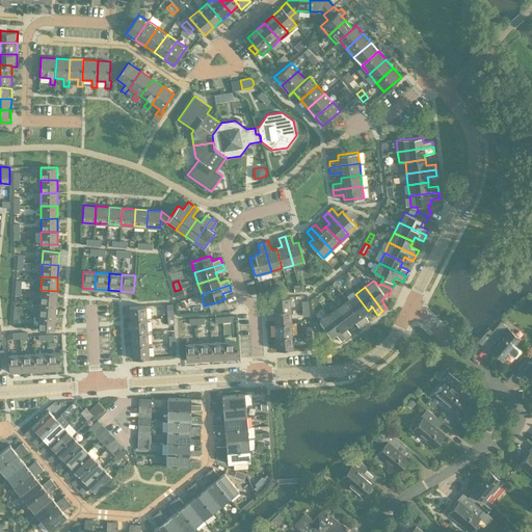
[(176,292),(177,295),(178,299),(184,297),(182,289),(176,292)]
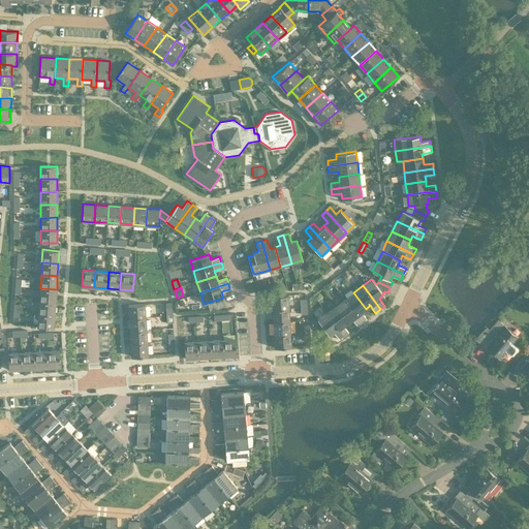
[(56,303),(57,289),(40,288),(39,301),(56,303)]
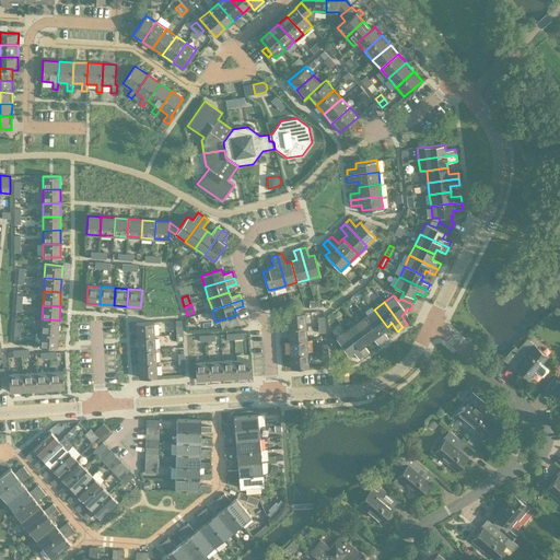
[(383,330),(387,327),(374,310),(364,316),(383,341),(388,338),(383,330)]
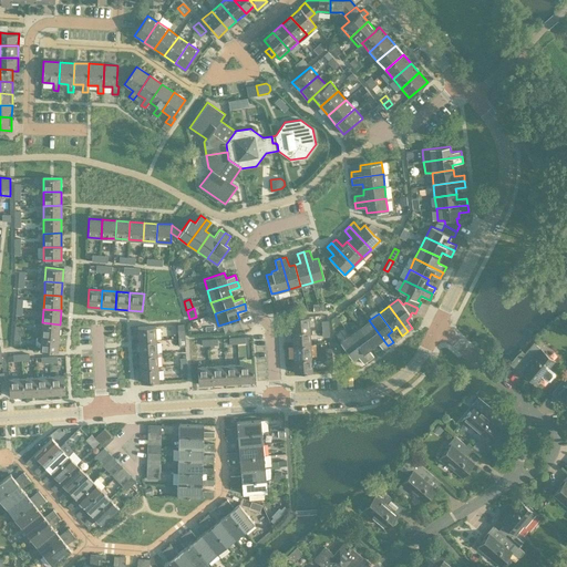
[(291,331),(309,330),(308,316),(290,317),(291,331)]
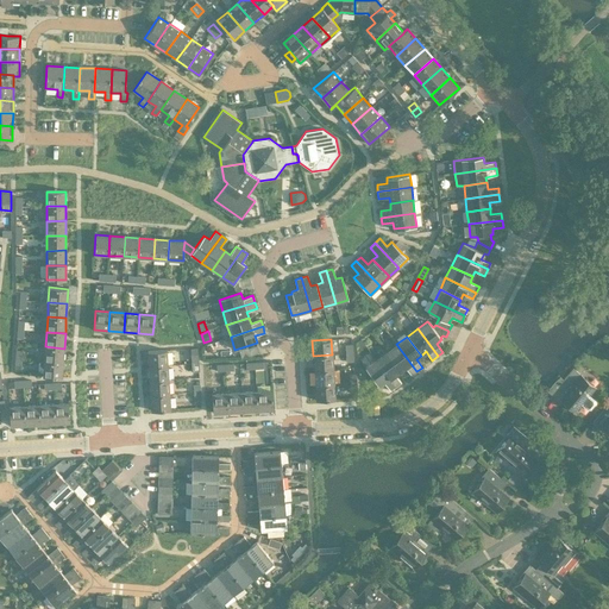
[(412,376),(416,371),(396,344),(385,352),(400,371),(405,366),(412,376)]
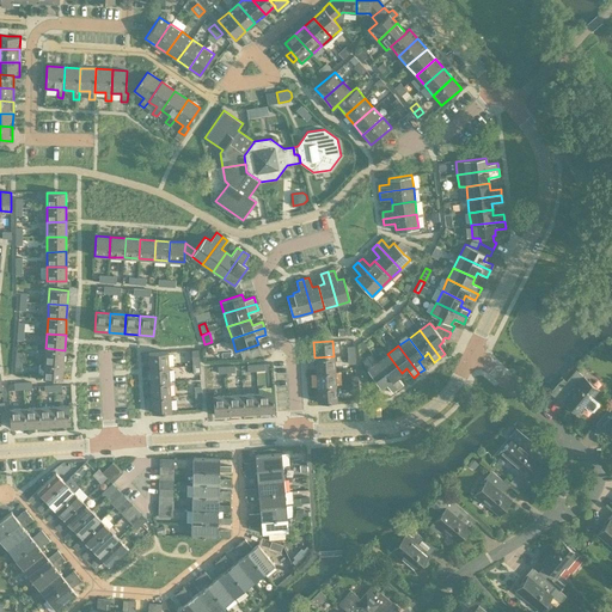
[(252,356),(259,354),(257,347),(250,349),(252,356)]
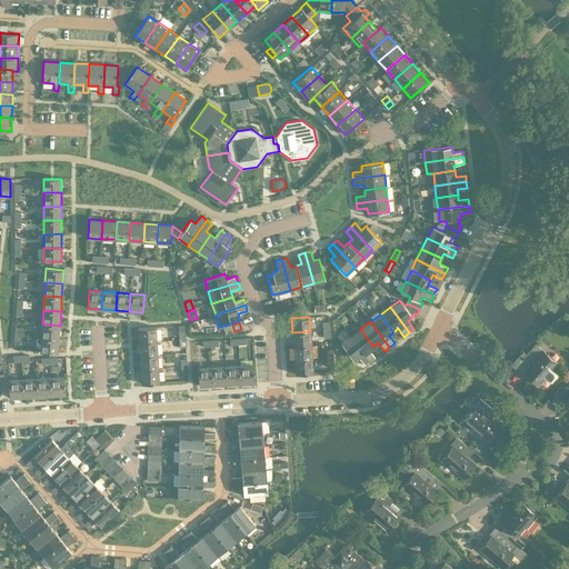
[(59,339),(60,326),(42,323),(41,338),(59,339)]
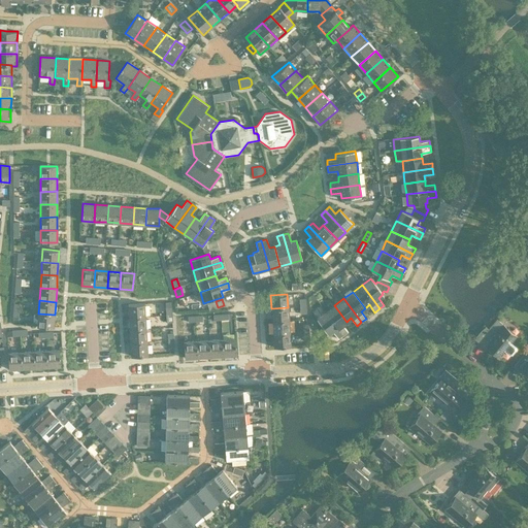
[(129,317),(145,317),(144,303),(128,304),(129,317)]
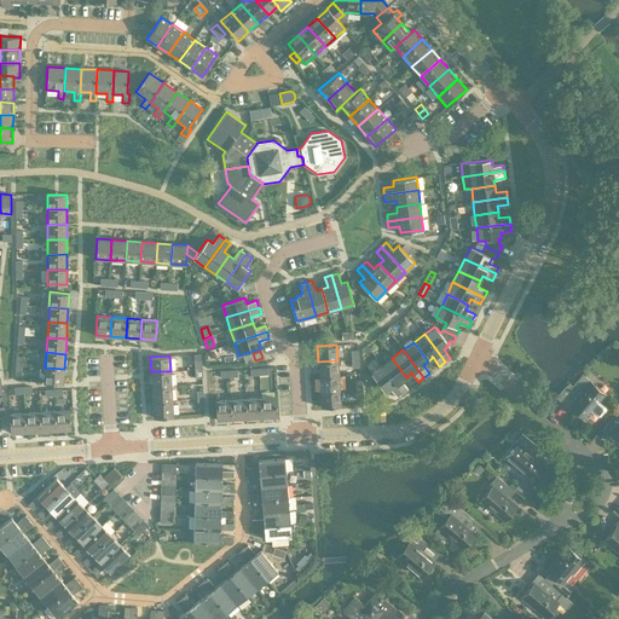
[(401,381),(406,377),(392,358),(382,365),(403,393),(408,389),(401,381)]
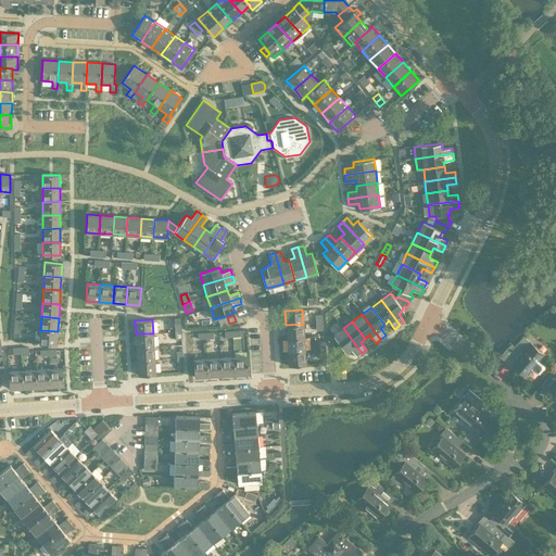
[(287,338),(304,337),(303,324),(286,325),(287,338)]
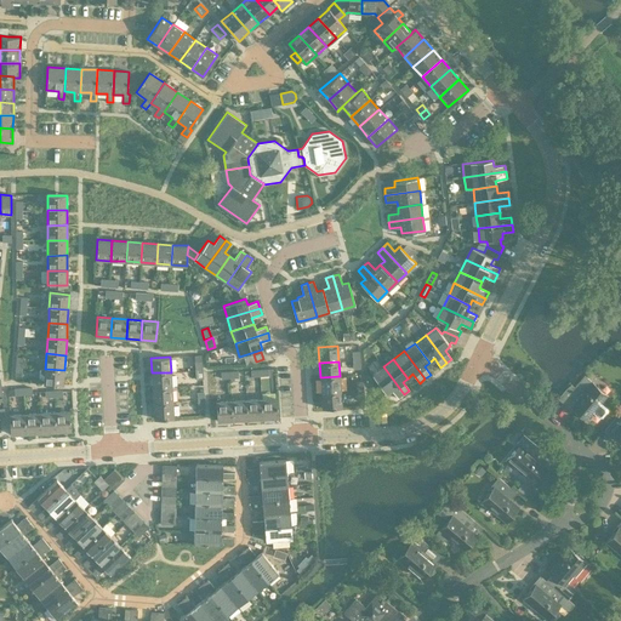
[(398,398),(404,394),(383,366),(372,375),(386,393),(392,389),(398,398)]
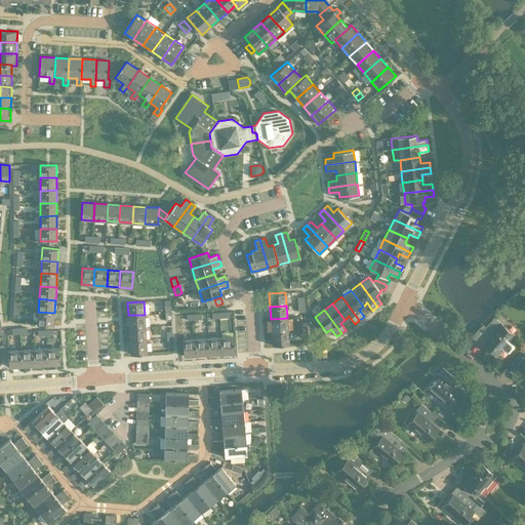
[(53,325),(54,313),(38,312),(37,324),(53,325)]
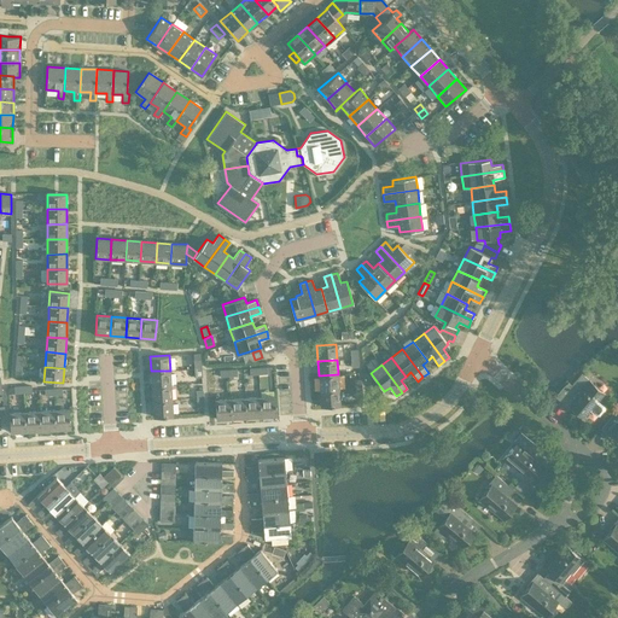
[(151,386),(172,385),(170,371),(151,371),(151,386)]
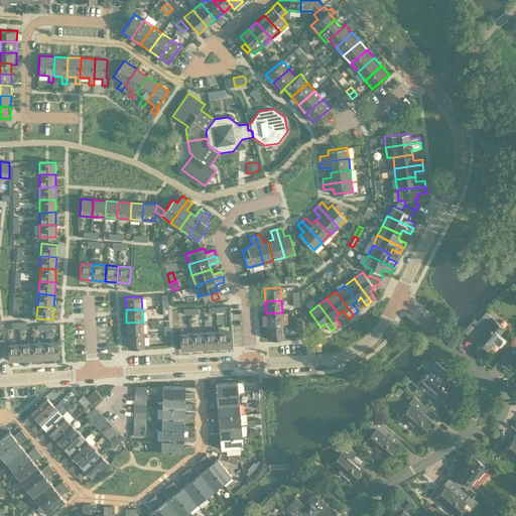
[(504,328),(492,317),(485,311),(477,320),(474,318),(469,324),(463,331),(474,340),(475,338),(487,348),(492,342),(496,346),(497,345),(501,345),(502,343),(502,339),(503,338),(499,334),(504,328)]
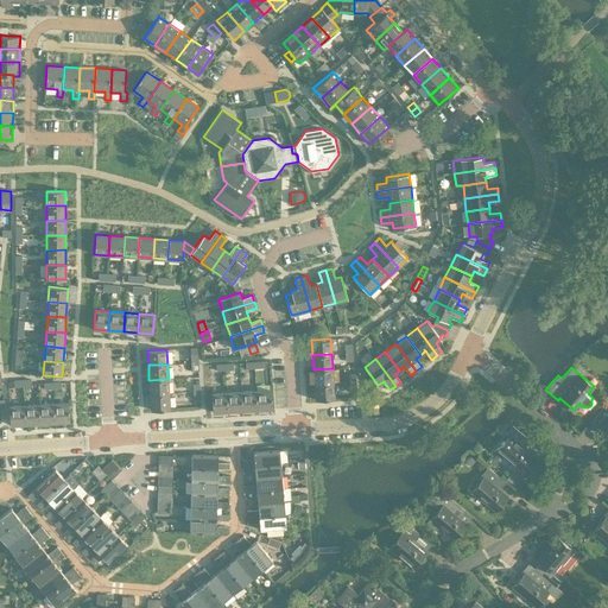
[(314,385),(334,384),(333,368),(314,369),(314,385)]
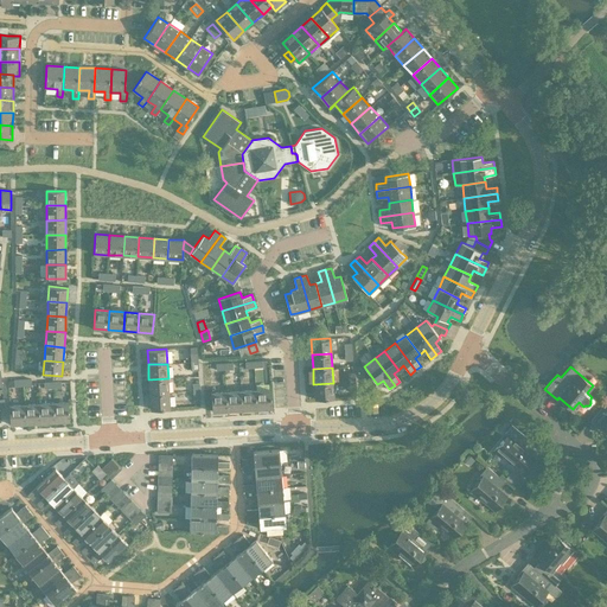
[(149,394),(168,394),(168,378),(148,379),(149,394)]
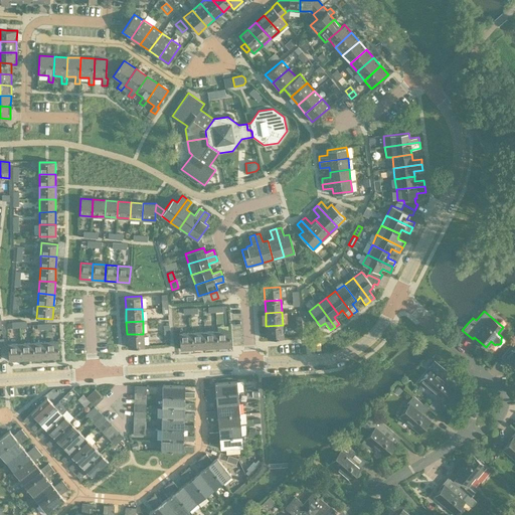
[(267,338),(284,337),(283,325),(266,326),(267,338)]
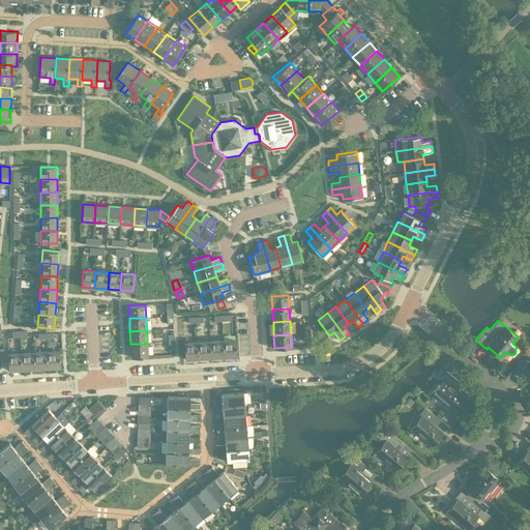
[(224,357),(237,356),(236,340),(223,341),(224,357)]
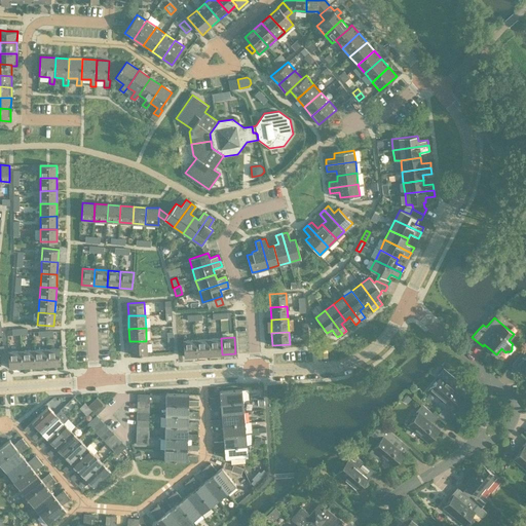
[(210,354),(222,354),(221,338),(209,339),(210,354)]
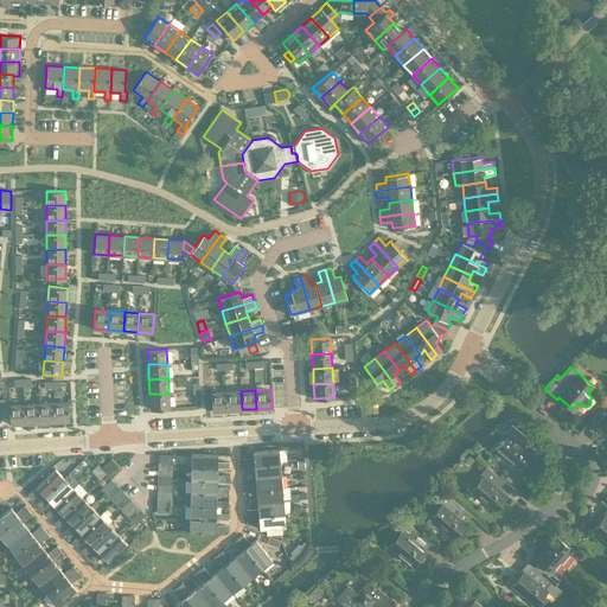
[(227,410),(242,409),(241,391),(225,393),(227,410)]
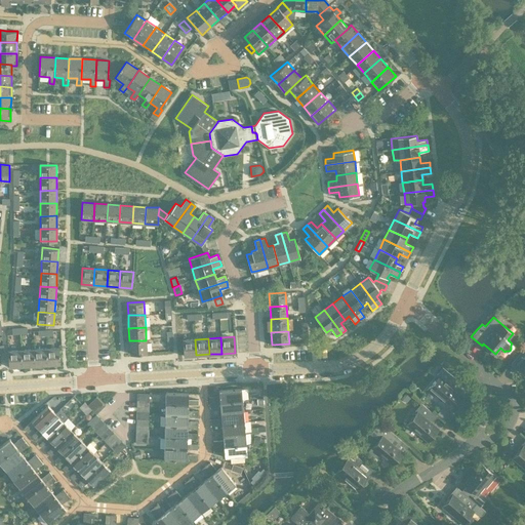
[(184,356),(196,355),(195,339),(183,339),(184,356)]
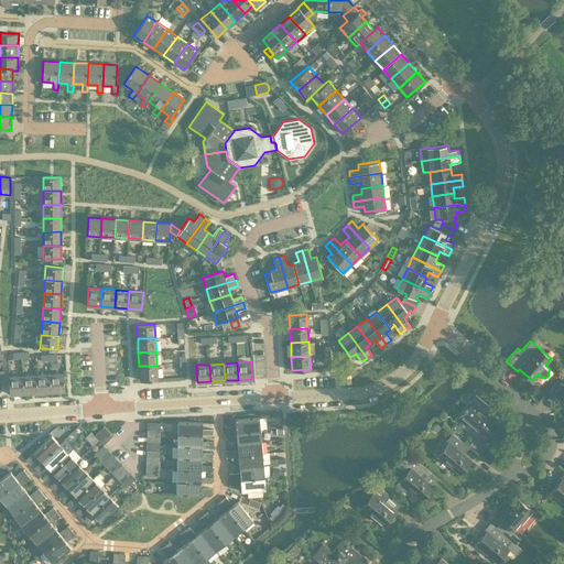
[(140,380),(158,379),(156,366),(139,366),(140,380)]
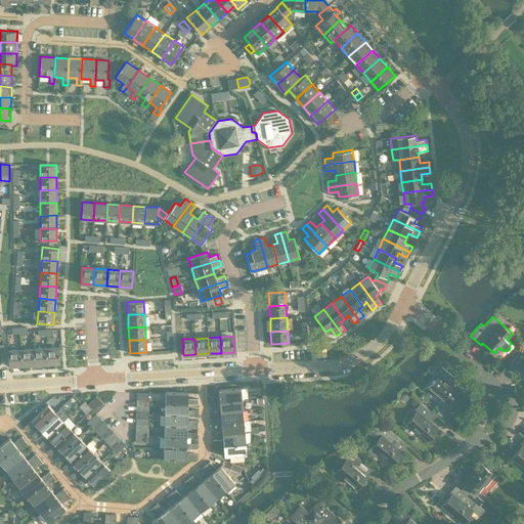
[(523,345),(520,350),(509,363),(515,367),(517,366),(523,373),(523,345)]
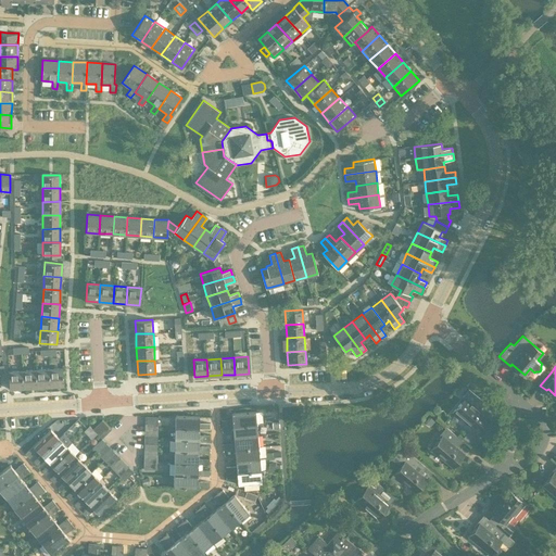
[(50,386),(64,384),(63,367),(49,368),(50,386)]
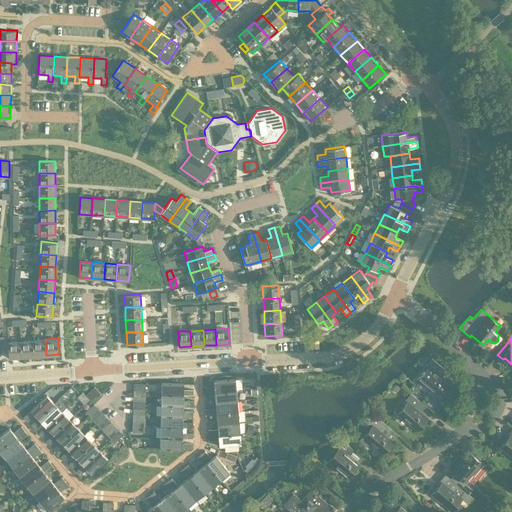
[(34,356),(46,355),(45,339),(33,340),(34,356)]
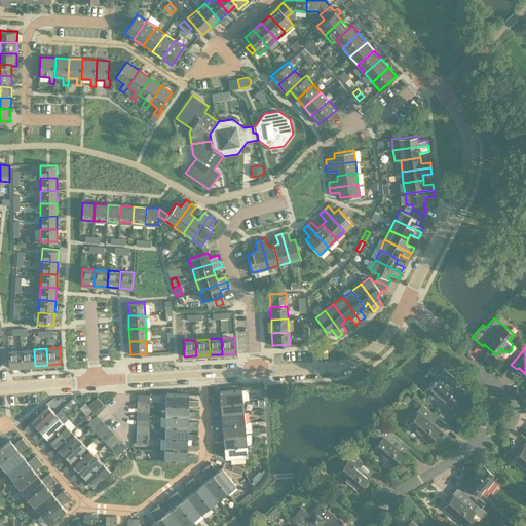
[(22,367),(35,366),(34,349),(21,350),(22,367)]
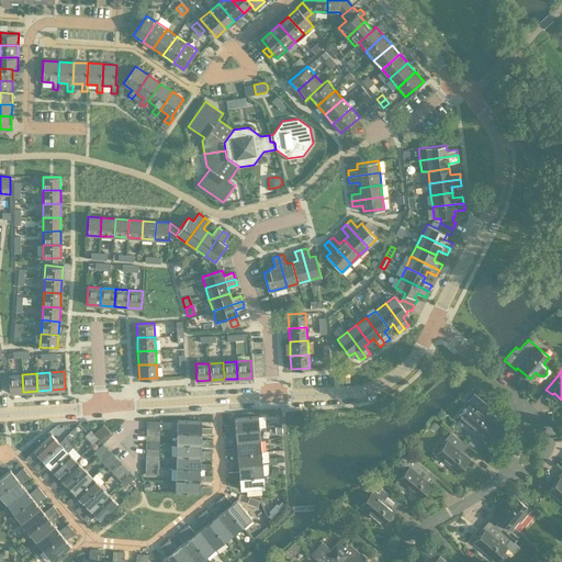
[(10,393),(23,392),(22,374),(9,375),(10,393)]
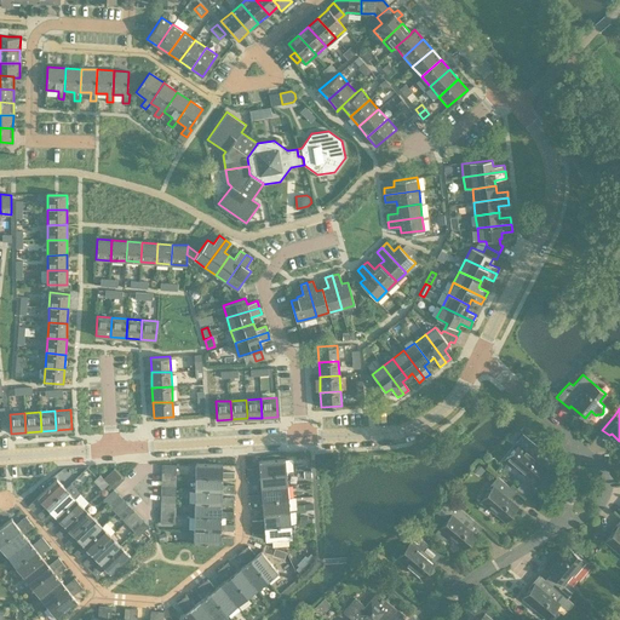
[(529,453),(537,446),(522,434),(516,442),(518,443),(506,458),(530,478),(543,464),(529,453)]
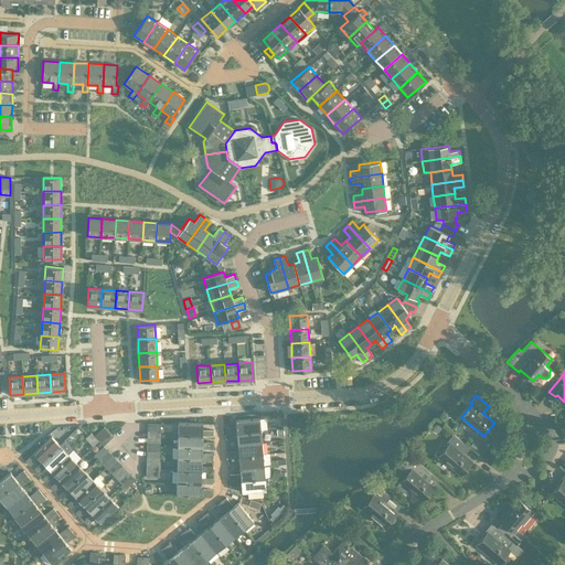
[(225,433),(260,430),(259,417),(235,419),(236,426),(224,427),(225,433)]
